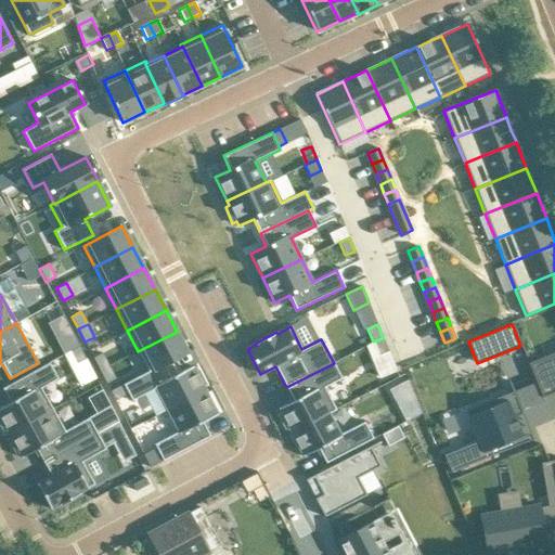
[(177,332),(138,351),(149,371),(149,373),(171,361),(188,352),(177,332)]
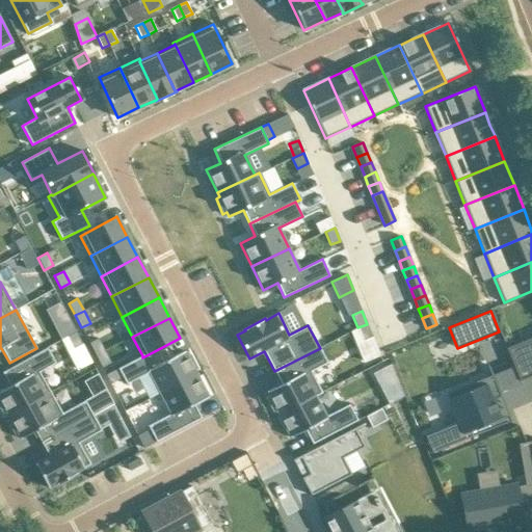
[(70,321),(57,327),(63,339),(76,331),(70,321)]
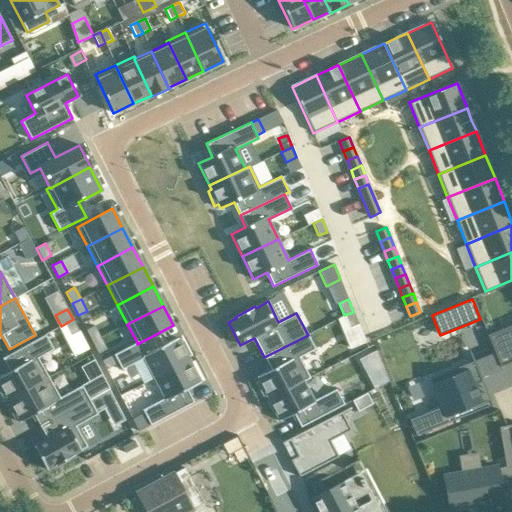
[(353,312),(344,315),(349,328),(358,324),(353,312)]
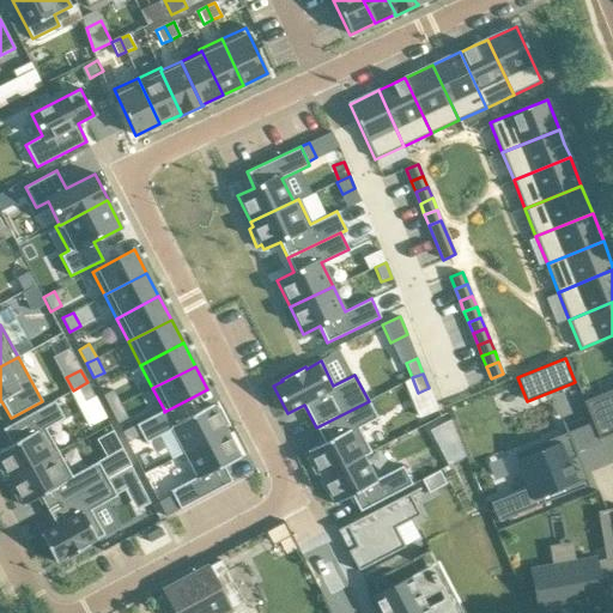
[(87,382),(77,388),(84,402),(95,396),(87,382)]
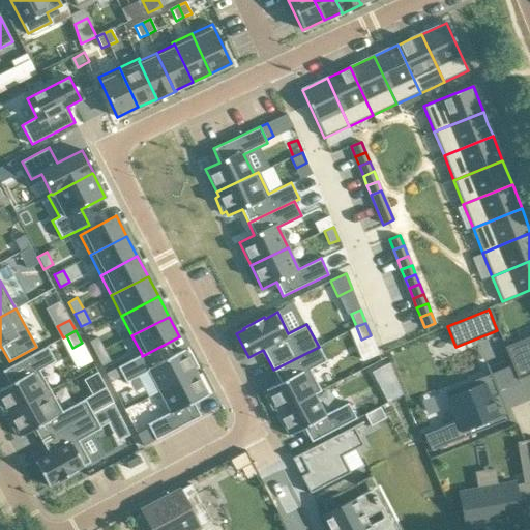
[(97,336),(89,342),(95,354),(105,349),(97,336)]
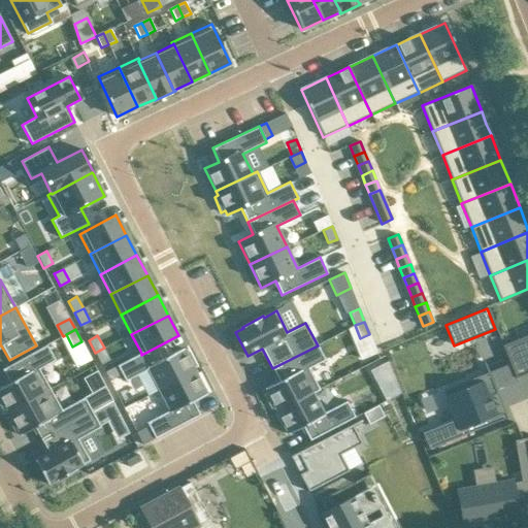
[(527,339),(519,343),(527,366),(527,339)]
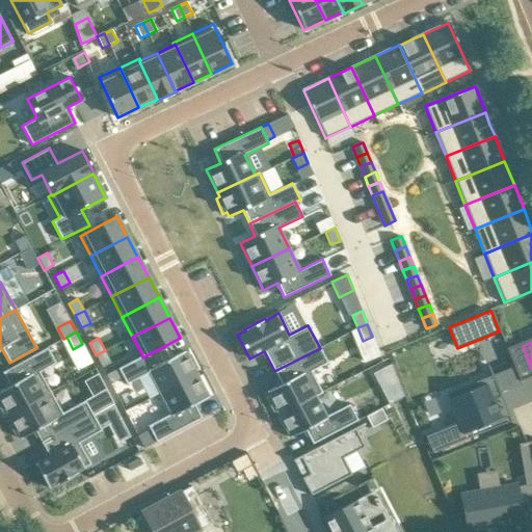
[(142,355),(106,375),(110,383),(123,377),(126,384),(150,372),(160,393),(196,374),(194,371),(197,369),(190,353),(187,355),(185,351),(170,358),(164,346),(142,357),(142,355)]
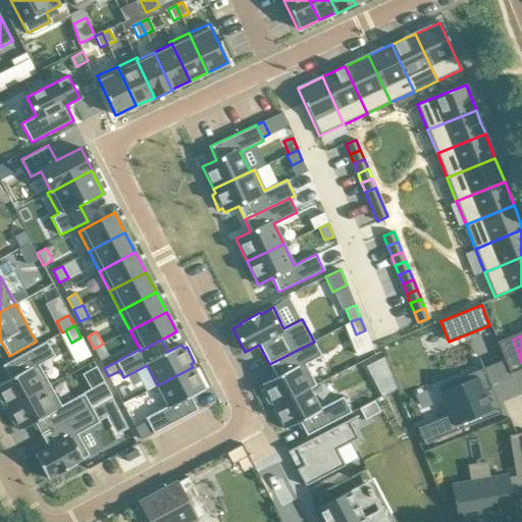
[(0,401),(3,407),(6,405),(8,409),(50,385),(39,365),(54,357),(46,341),(2,365),(9,378),(0,383),(0,401)]
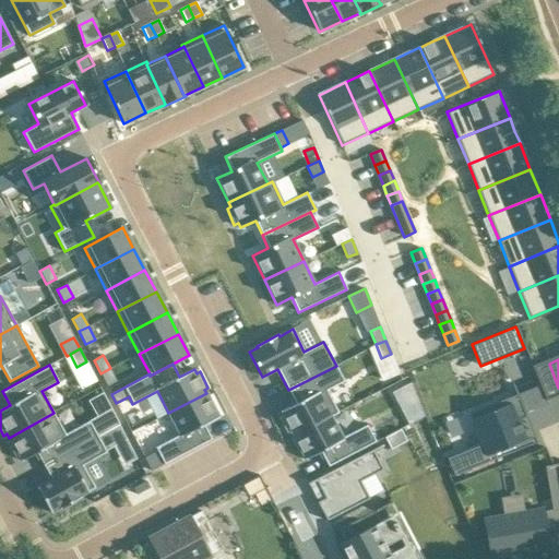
[(283,416),(280,418),(287,433),(290,432),(294,437),(332,417),(339,413),(326,390),(344,381),(336,366),(288,390),(295,404),(281,412),(283,416)]
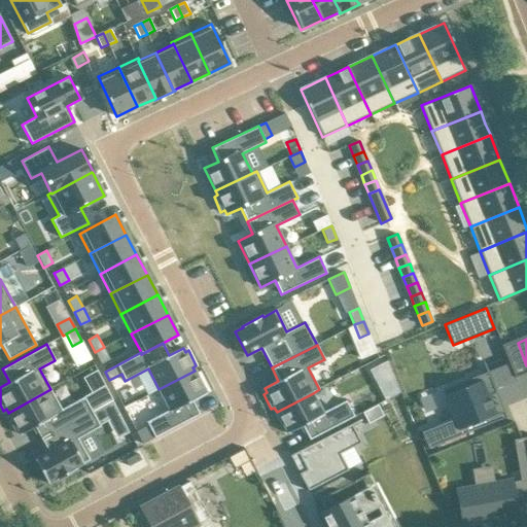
[(104,347),(95,352),(101,364),(110,359),(104,347)]
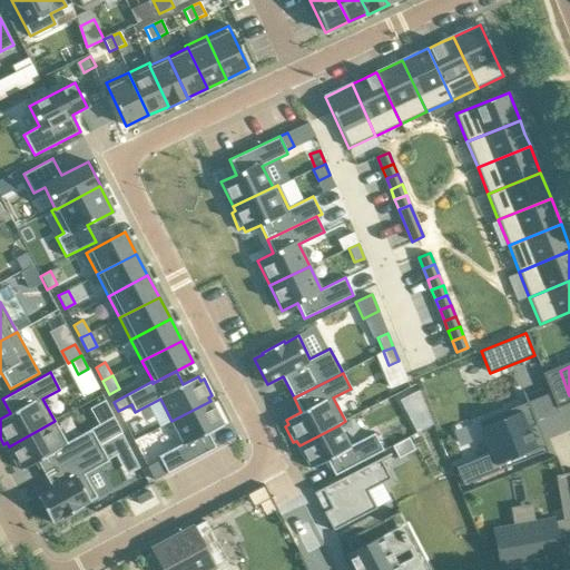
[(491,453),(455,468),(462,485),(539,454),(528,428),(536,424),(534,421),(536,421),(528,402),(523,391),(521,392),(526,402),(478,422),(491,453)]
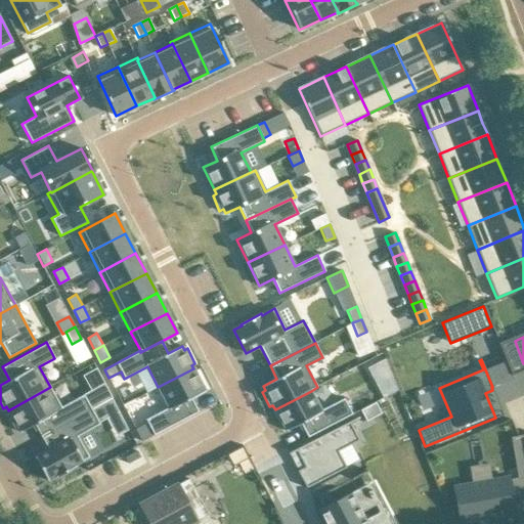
[(96,368),(83,376),(92,392),(84,396),(91,408),(112,398),(96,368)]
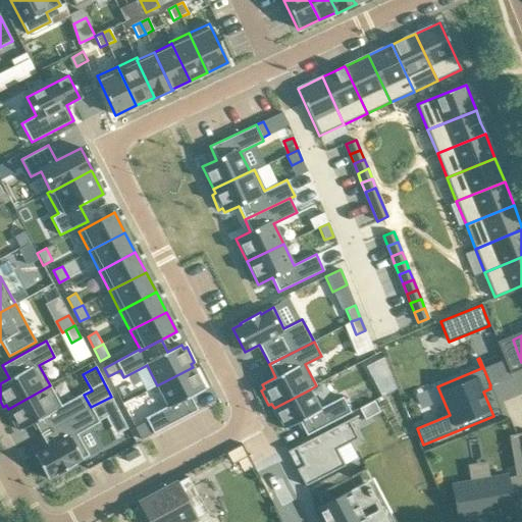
[(147,421),(135,427),(141,439),(153,433),(198,410),(191,397),(205,389),(193,367),(157,385),(167,406),(145,418),(147,421)]
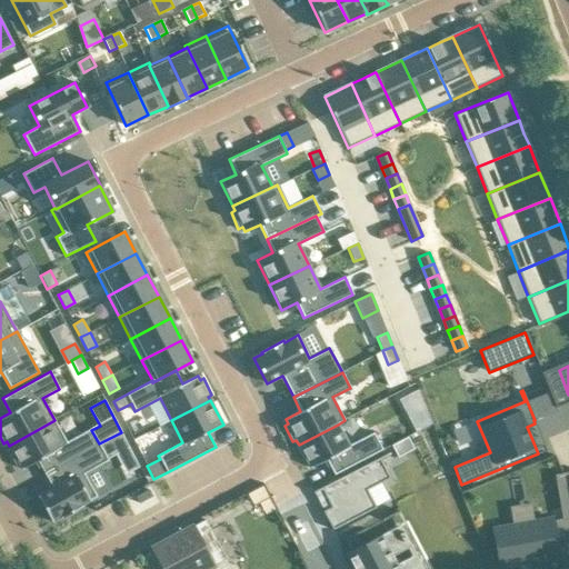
[(426,409),(407,417),(413,431),(431,423),(426,409)]
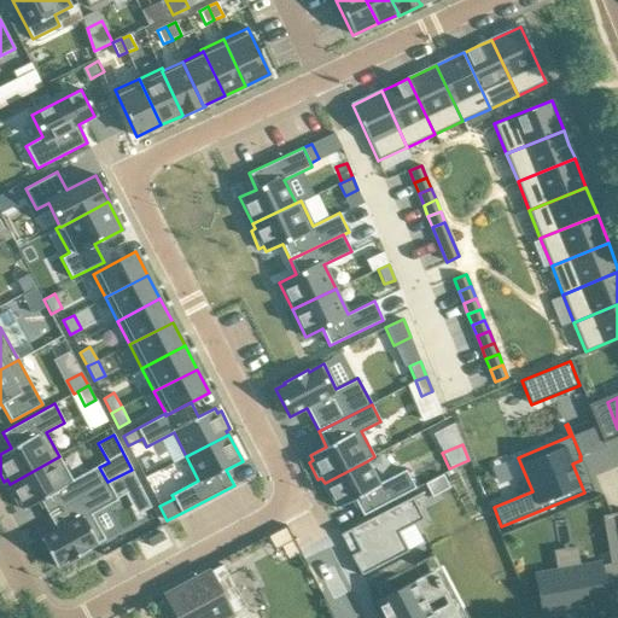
[(12,488),(9,490),(18,507),(22,505),(24,509),(40,501),(48,516),(109,483),(99,465),(73,479),(59,456),(10,484),(12,488)]
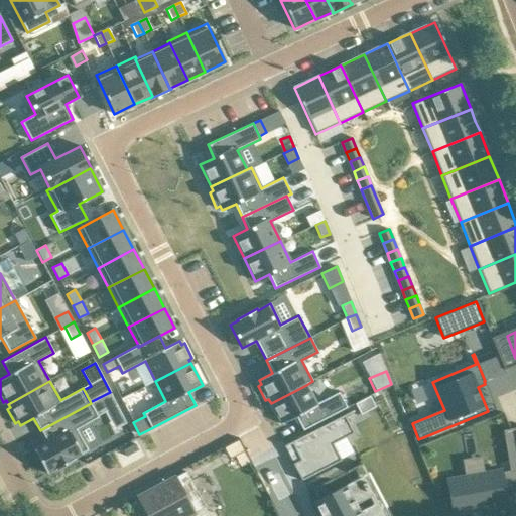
[(306,385),(271,403),(282,424),(295,417),(302,430),(347,407),(339,392),(316,404),(306,385)]
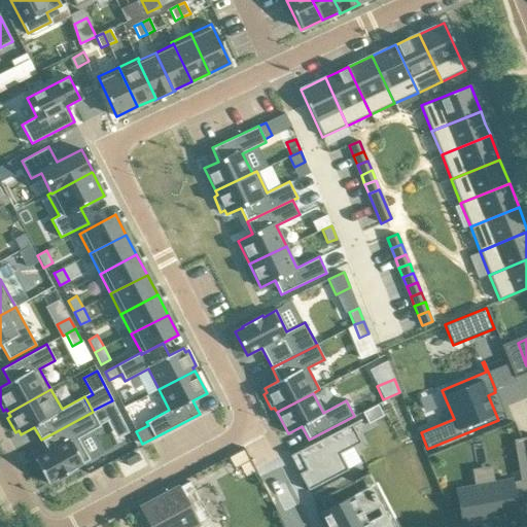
[(112,400),(93,412),(99,424),(108,419),(118,413),(112,400)]
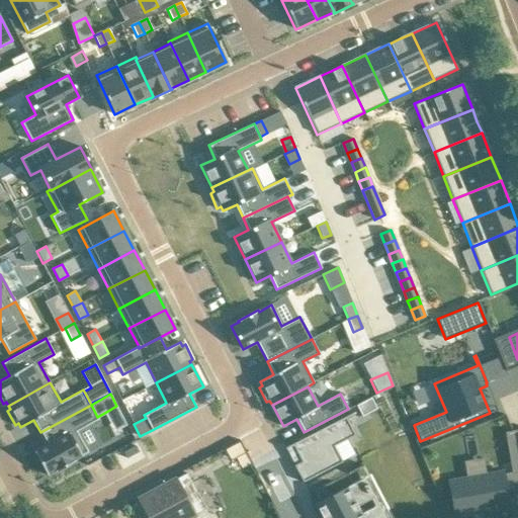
[(356,406),(362,417),(376,409),(371,398),(356,406)]
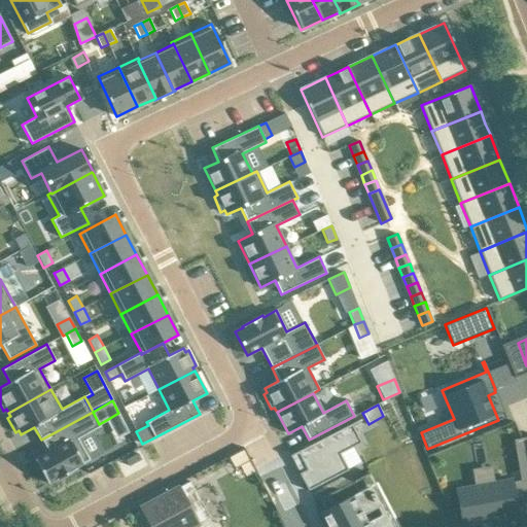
[(48,452),(35,460),(47,484),(56,479),(56,481),(76,469),(75,467),(83,463),(90,460),(78,438),(101,426),(99,424),(93,412),(41,440),(48,452)]
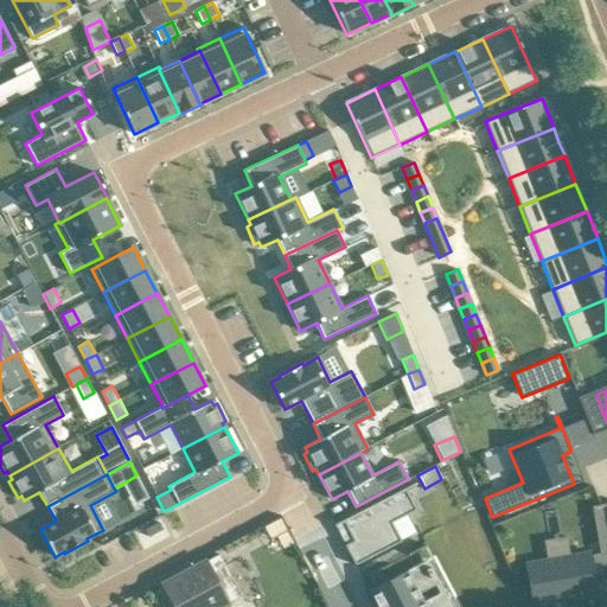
[(151,477),(140,483),(141,485),(147,497),(158,491),(151,477)]
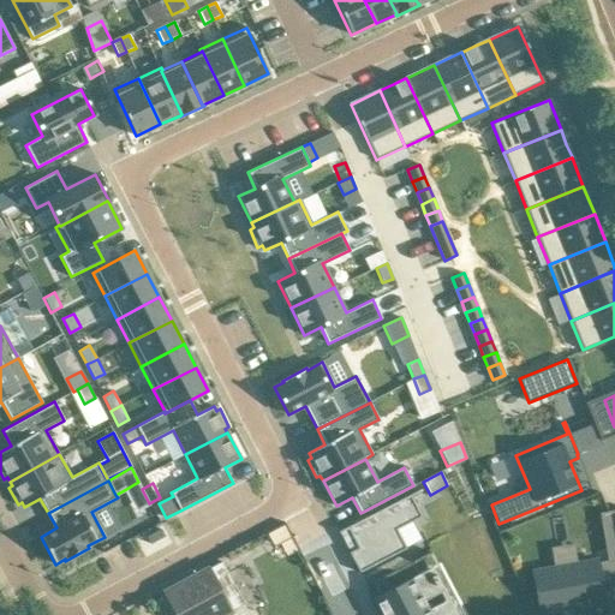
[(421,489),(338,531),(339,533),(347,529),(358,548),(348,553),(359,573),(406,548),(396,530),(422,517),(411,496),(422,490),(421,489)]
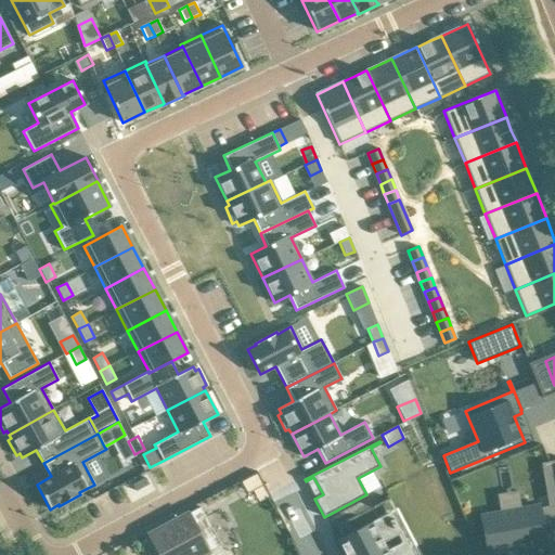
[(554,460),(541,463),(543,477),(554,474),(554,460)]
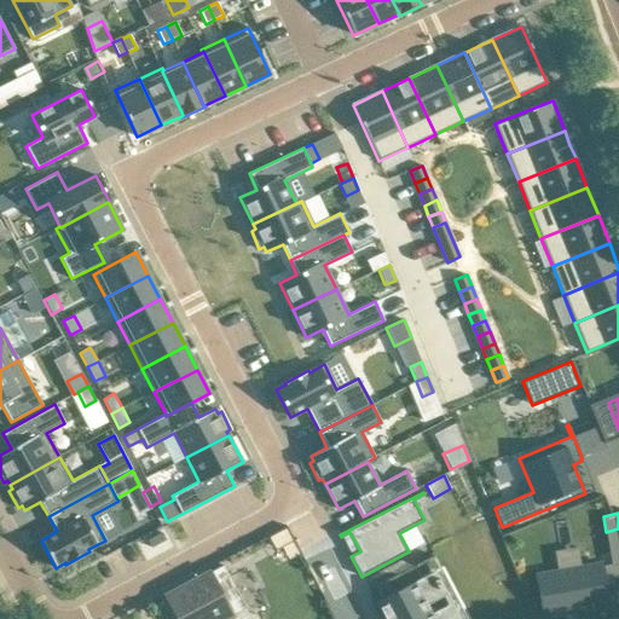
[(557,572),(537,576),(544,615),(608,605),(605,589),(618,585),(618,561),(618,562),(618,563),(612,565),(601,566),(601,565),(580,568),(580,563),(557,567),(557,572)]
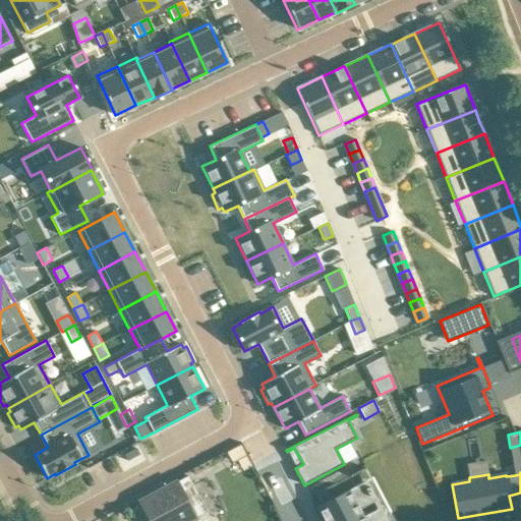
[(188,476),(139,502),(150,520),(189,520),(207,512),(188,476)]
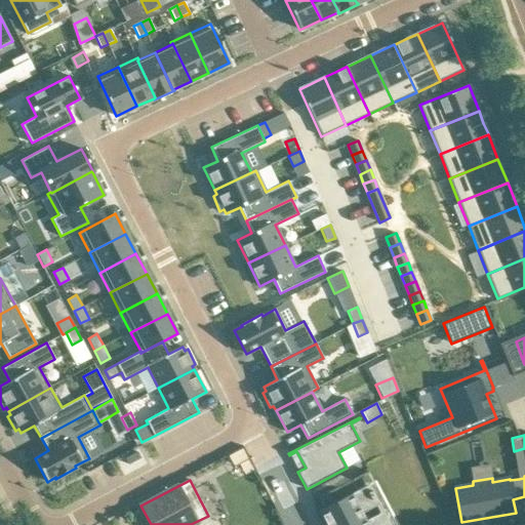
[(324,508),(318,511),(325,524),(376,524),(372,517),(366,521),(362,513),(376,506),(376,505),(373,499),(375,498),(371,490),(369,491),(366,486),(358,490),(325,508),(324,508)]
